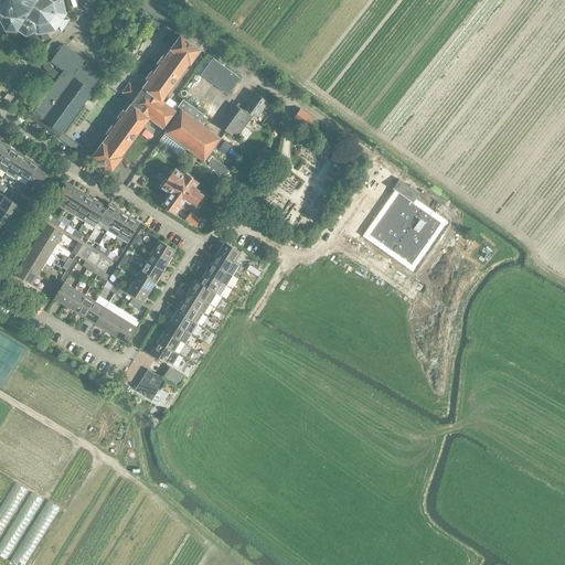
[(0,0),(0,24),(2,24),(1,22),(3,21),(7,29),(19,32),(21,31),(29,38),(36,31),(41,34),(42,34),(48,32),(60,30),(62,32),(71,20),(66,17),(68,14),(64,0),(0,0)]
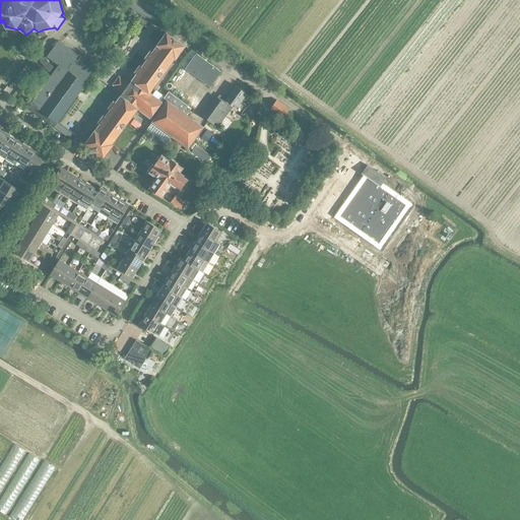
[(133,0),(131,0),(129,4),(151,20),(154,15),(133,0)]
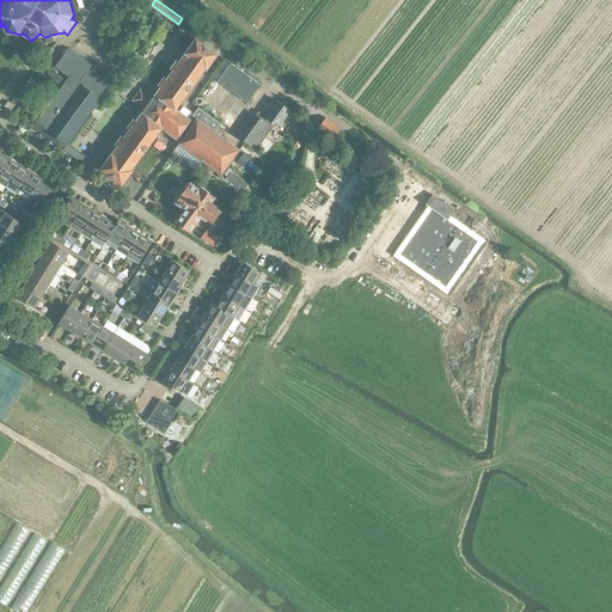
[(112,153),(102,167),(124,184),(135,170),(134,169),(164,128),(178,138),(182,140),(181,142),(172,153),(196,170),(204,160),(222,173),(240,150),(215,132),(221,123),(199,108),(190,120),(177,109),(207,68),(208,68),(219,54),(197,38),(187,54),(182,62),(179,60),(173,68),(175,69),(169,78),(166,77),(160,86),(163,87),(153,98),(141,90),(134,99),(146,109),(138,120),(135,118),(129,128),(130,129),(126,138),(123,135),(117,145),(118,146),(114,154),(112,153)]
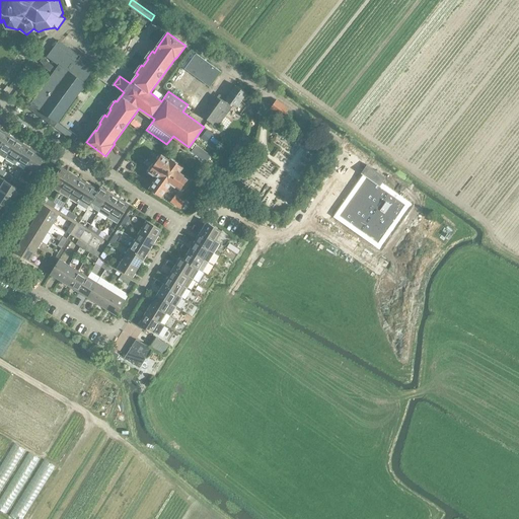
[(59,65),(28,107),(55,126),(86,83),(85,82),(95,67),(59,42),(48,58),(59,65)]
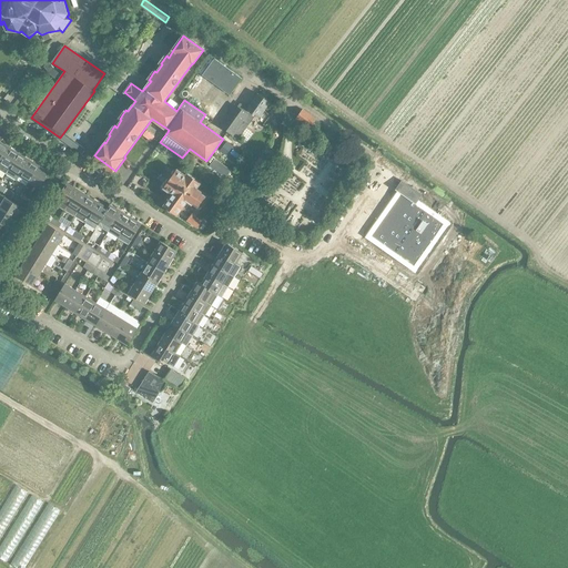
[(230,94),(242,78),(214,58),(203,74),(230,94)]
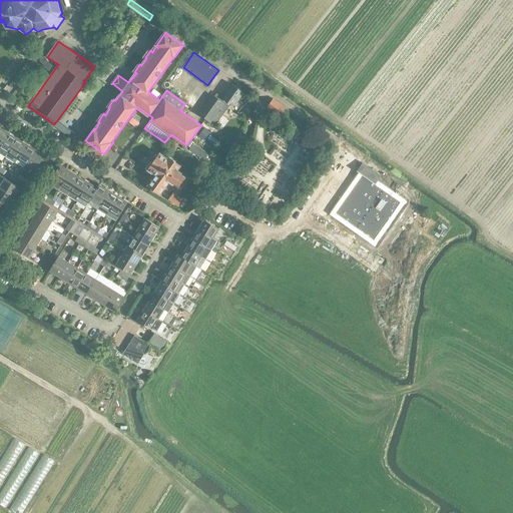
[(42,65),(53,70),(55,63),(45,59),(42,65)]
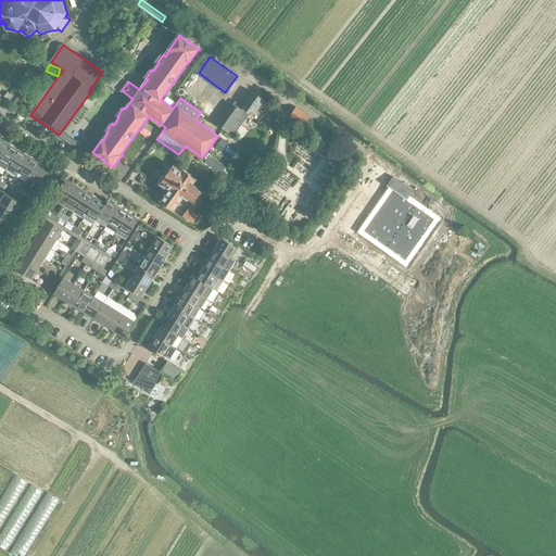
[(253,115),(264,100),(252,91),(241,106),(242,106),(239,110),(232,104),(224,116),(222,114),(215,122),(234,135),(248,115),(244,113),(248,111),(253,115)]
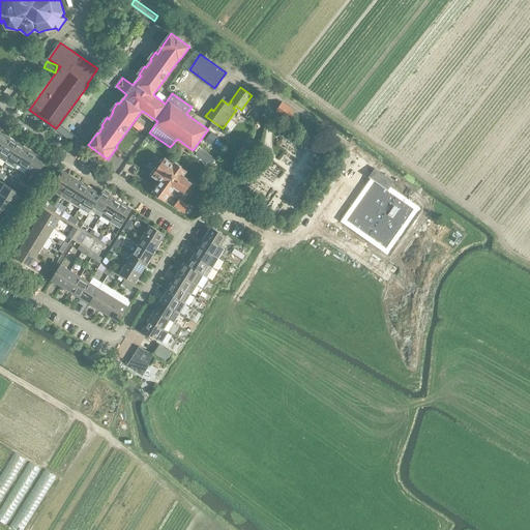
[(289,119),(293,113),(294,111),(283,102),(277,111),(289,119)]
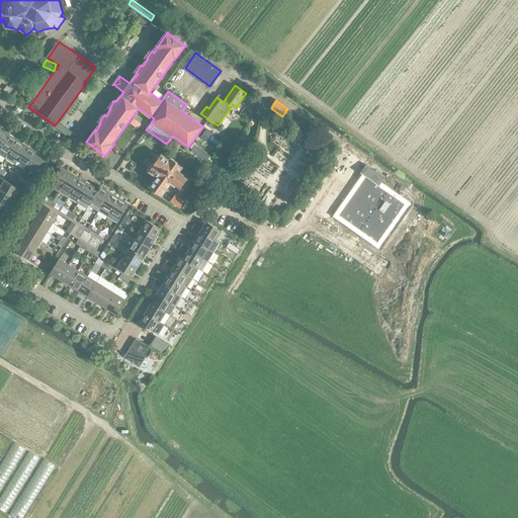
[(131,122),(139,127),(141,122),(134,118),(131,122)]
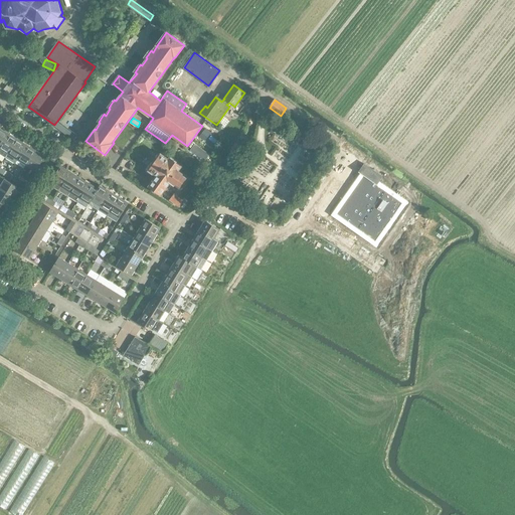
[(7,133),(0,145),(0,154),(5,157),(17,138),(7,133)]
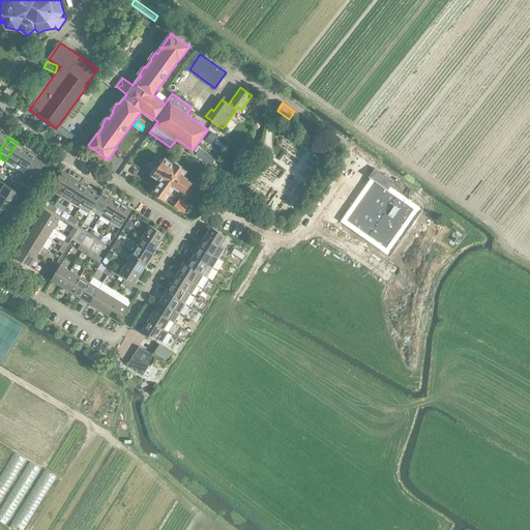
[(18,142),(5,162),(15,168),(18,164),(27,148),(18,142)]
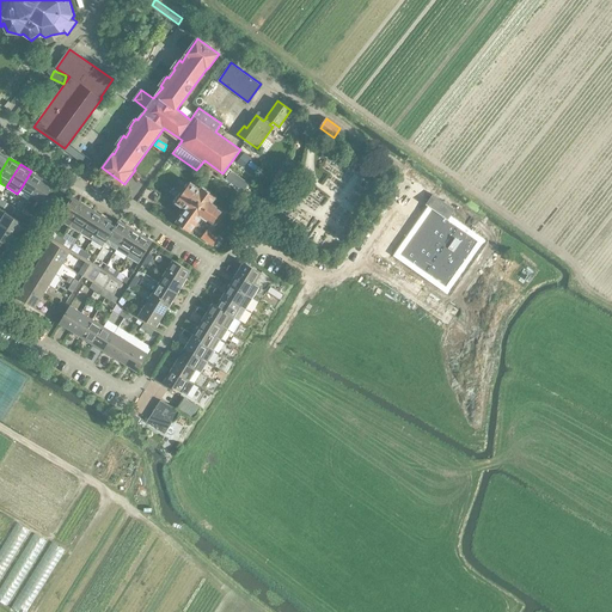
[(31,171),(20,189),(31,195),(42,178),(31,171)]
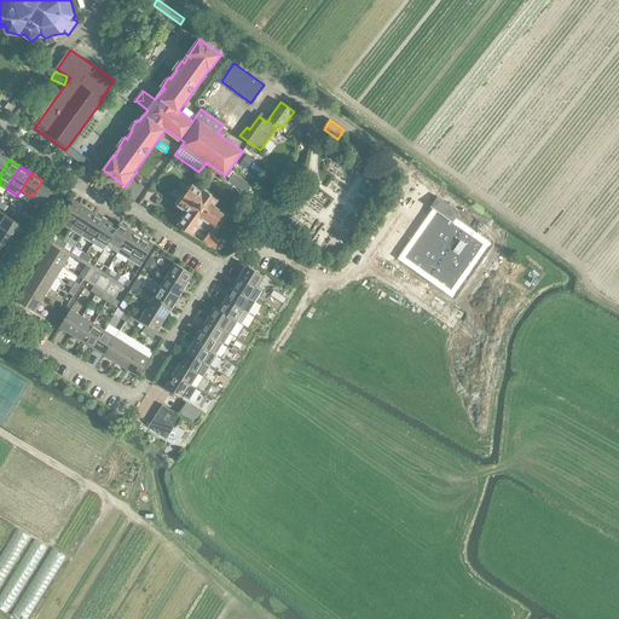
[(42,180),(32,197),(44,206),(55,187),(42,180)]
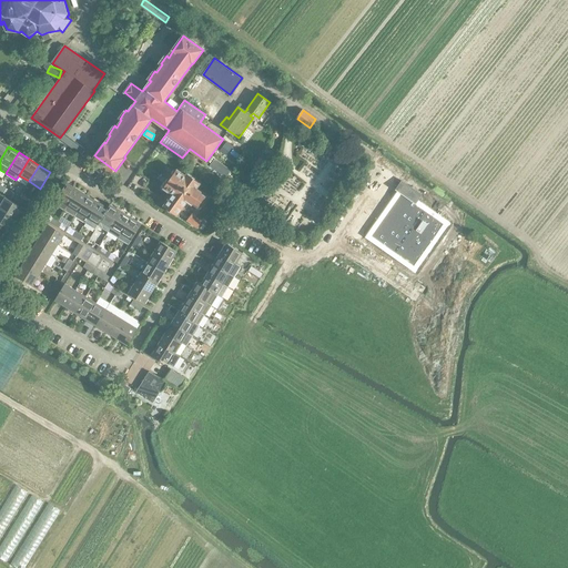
[(173,193),(164,204),(178,215),(189,200),(192,203),(193,202),(198,205),(204,196),(200,192),(201,191),(196,189),(201,183),(188,173),(185,175),(178,170),(164,186),(173,193)]
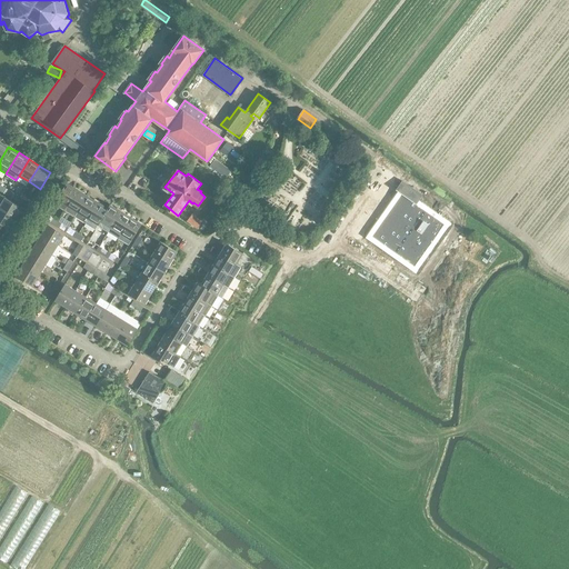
[(396,189),(400,192),(416,202),(421,193),(401,180),(396,189)]
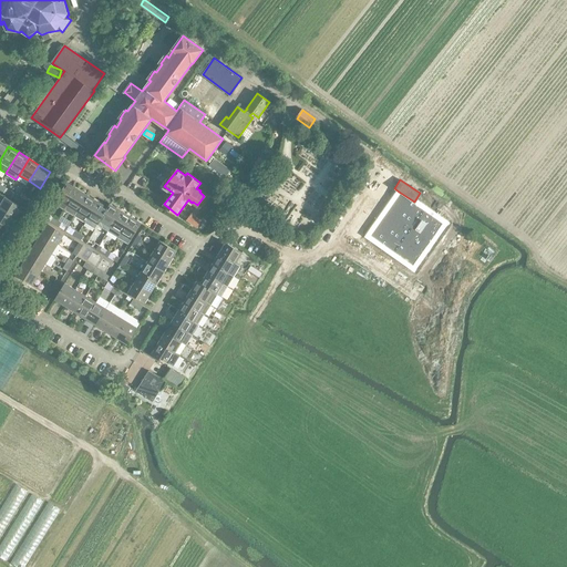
[(66,182),(57,198),(54,203),(64,209),(68,205),(78,188),(66,182)]
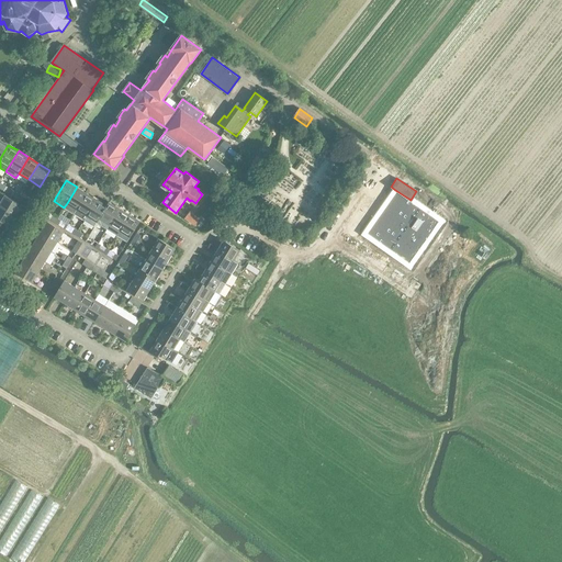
[(87,193),(77,187),(67,203),(64,208),(74,214),(77,209),(87,193)]
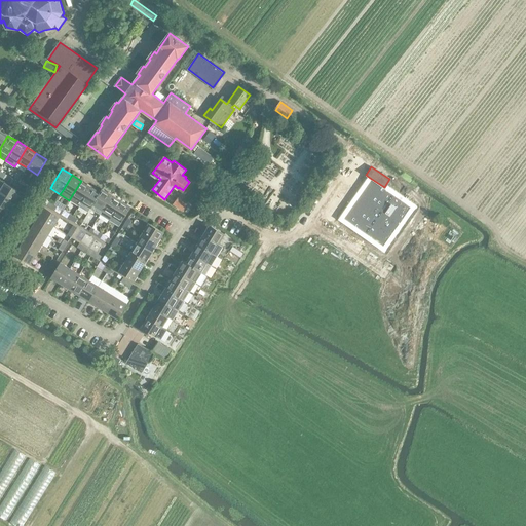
[(382,247),(411,205),(370,178),(342,218),(382,247)]
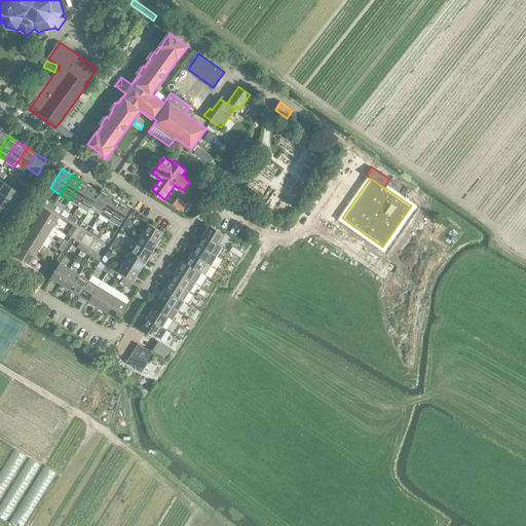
[(69,200),(79,207),(82,202),(81,201),(90,186),(81,181),(72,195),(69,200)]
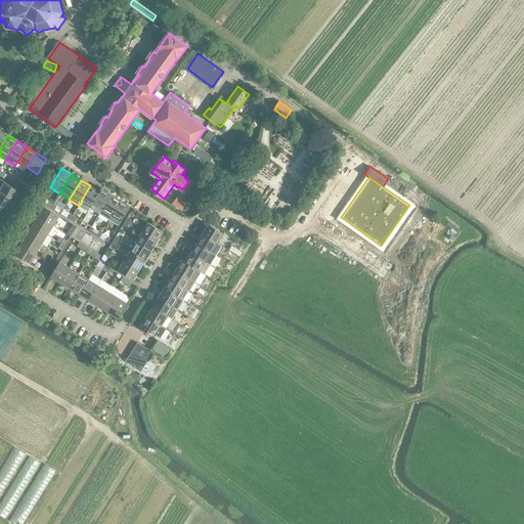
[(0,189),(0,191),(14,201),(20,191),(5,182),(0,189)]
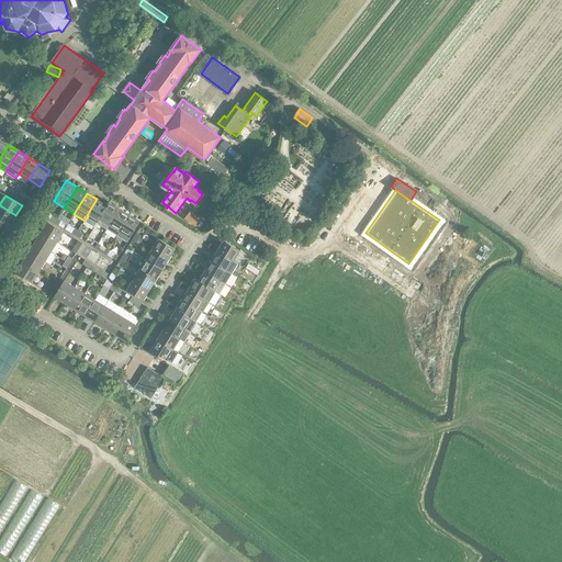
[(98,223),(100,218),(108,205),(107,205),(97,199),(87,215),(88,216),(85,221),(94,226),(98,223)]
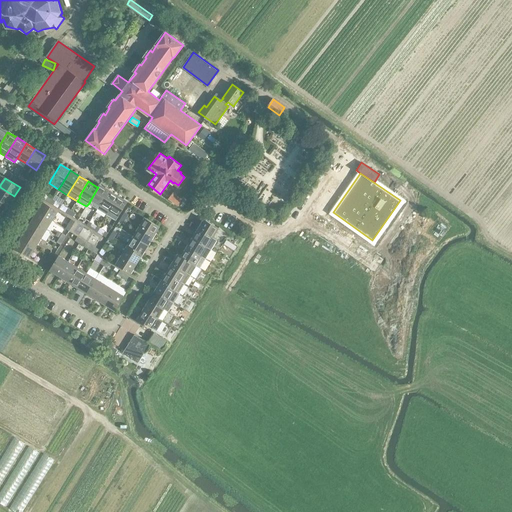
[(97,208),(109,190),(100,184),(97,187),(98,187),(91,199),(89,203),(97,208)]
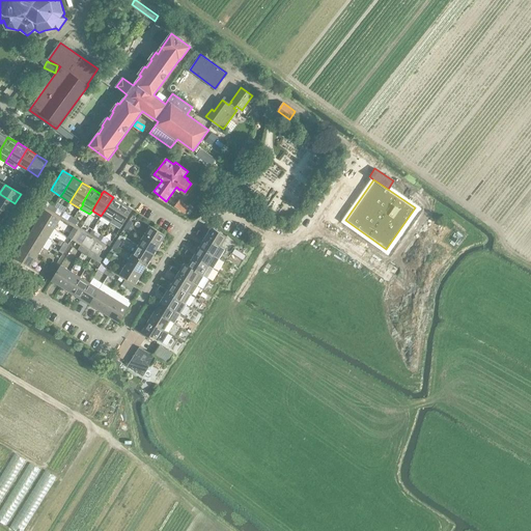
[(0,207),(8,213),(15,203),(0,194),(0,207)]
